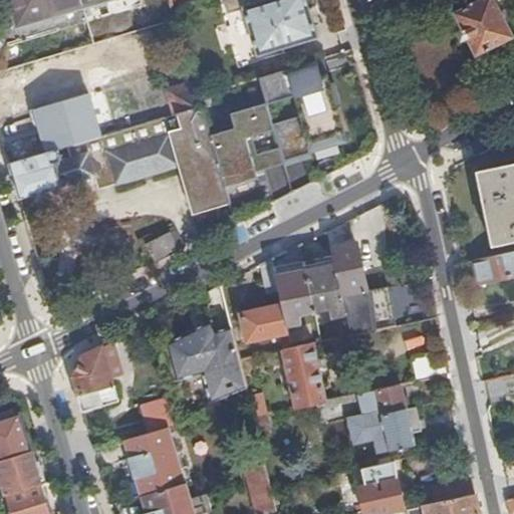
[(25,0),(10,0),(18,25),(47,16),(43,2),(28,6),(25,0)]
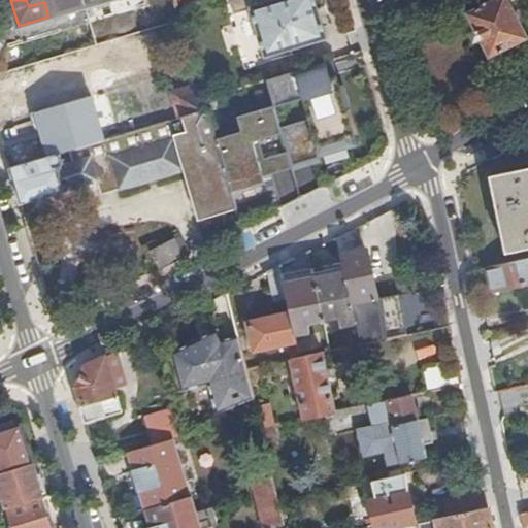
[(26,0),(29,6),(44,2),(48,17),(101,0),(26,0)]
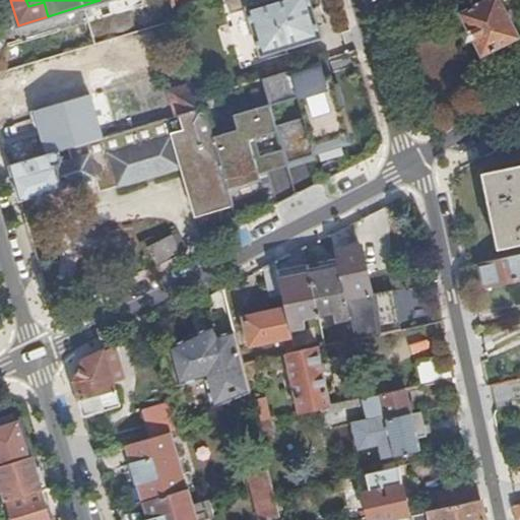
[(320,36),(309,0),(226,0),(231,11),(246,6),(259,54),(320,36)]
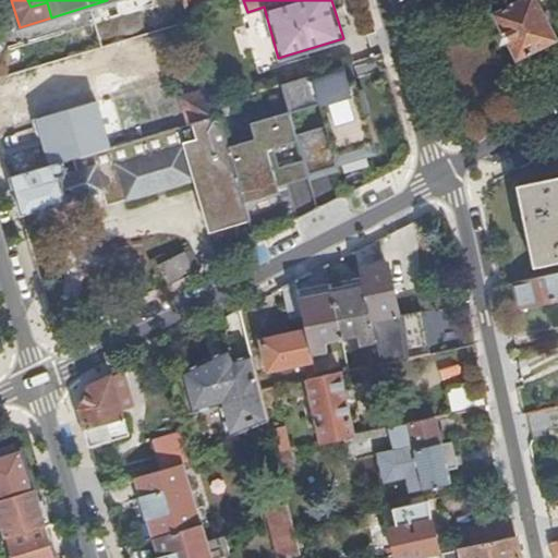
[(517,58),(557,38),(536,0),(517,0),(493,13),(517,58)]
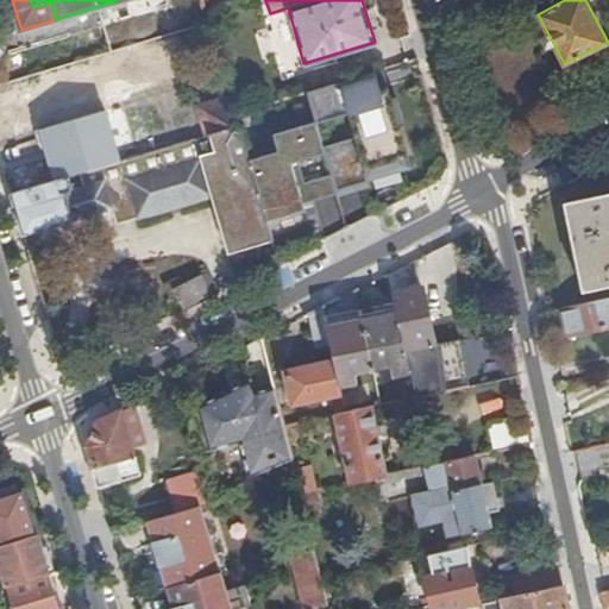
[(234,112),(249,107),(243,88),(227,92),(228,95),(234,112)]
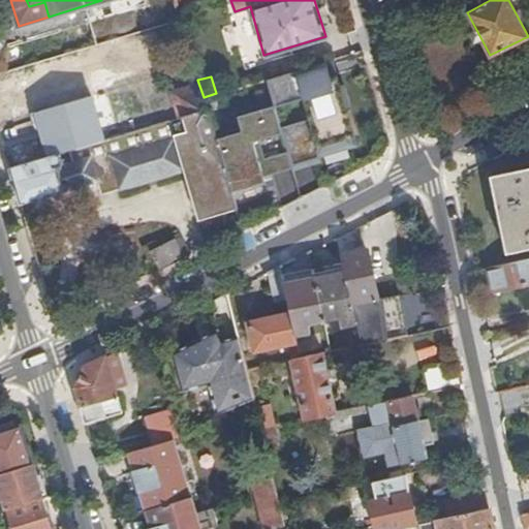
[(179,117),(206,109),(204,97),(198,83),(172,91),(179,117)]
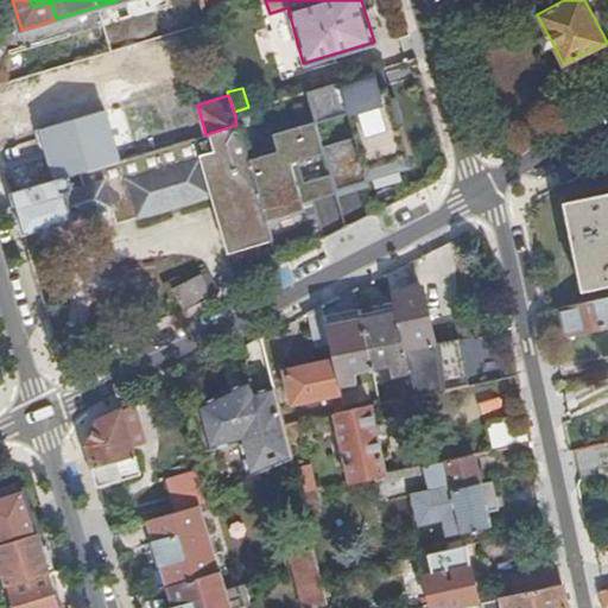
[(236,125),(270,234),(303,225),(264,102),(248,107),(234,112),(236,125)]
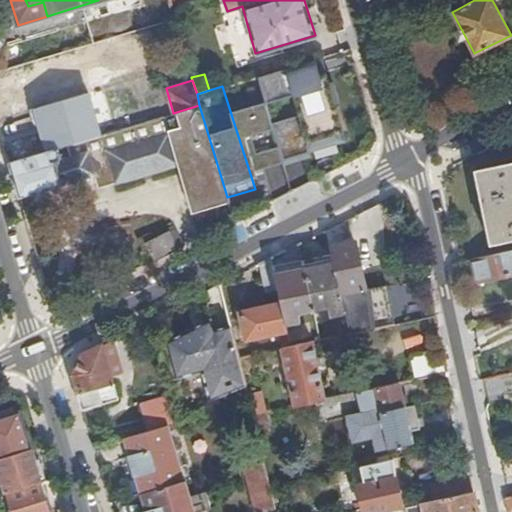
[(296,96),(292,86),(269,93),(284,137),(331,121),(319,89),(296,96)]
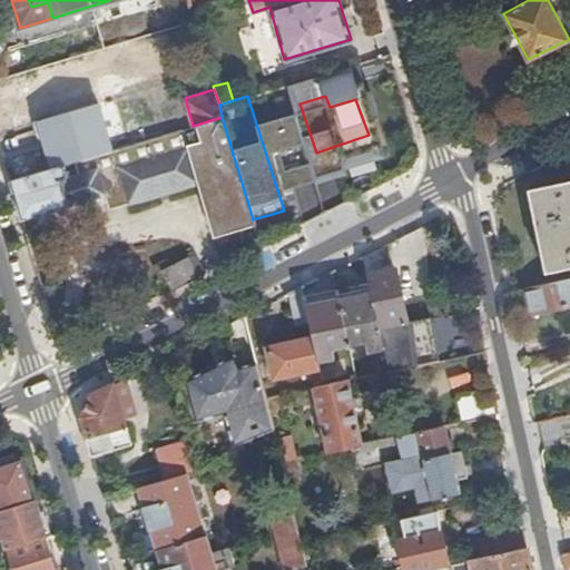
[(213,237),(255,224),(253,219),(222,117),(193,126),(9,180),(21,219),(102,194),(107,207),(197,182),(213,237)]
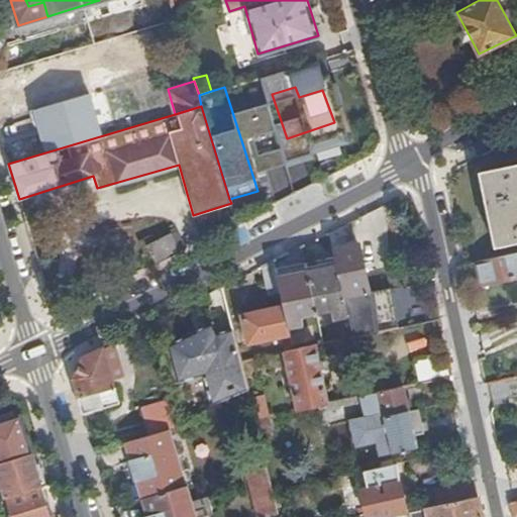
[(494,245),(516,240),(516,164),(479,172),(494,245)]
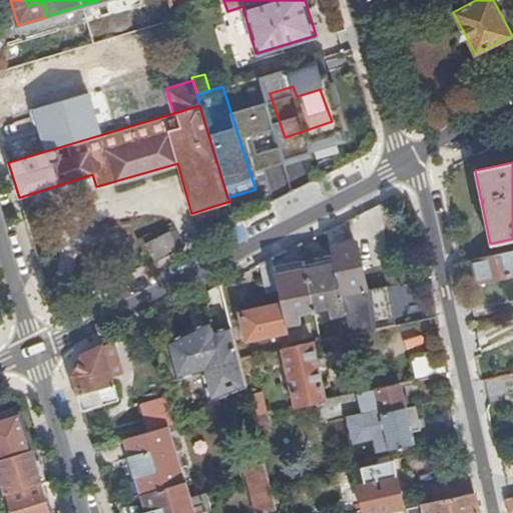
[(406,203),(398,199),(393,203),(393,211),(400,215),(406,210),(406,203)]
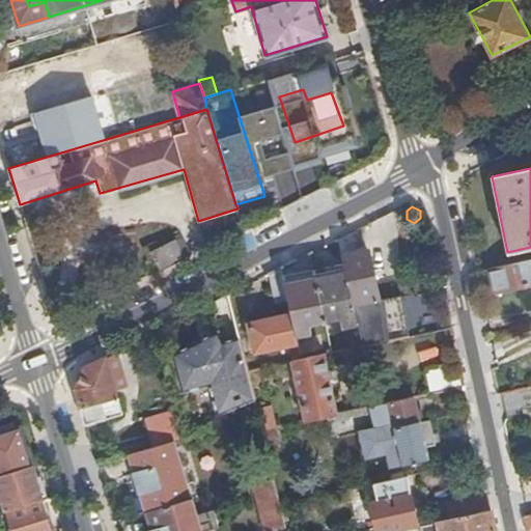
[(149,251),(159,269),(184,256),(174,238),(149,251)]
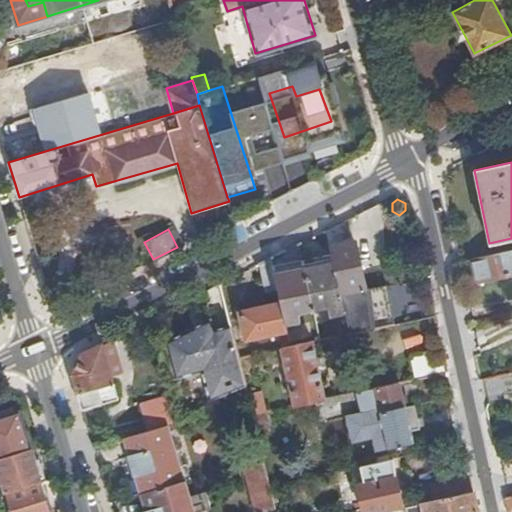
[(330,245),(331,252),(344,310),(349,332),(380,325),(376,305),(355,308),(353,296),(350,297),(349,290),(365,287),(354,239),(330,245)]
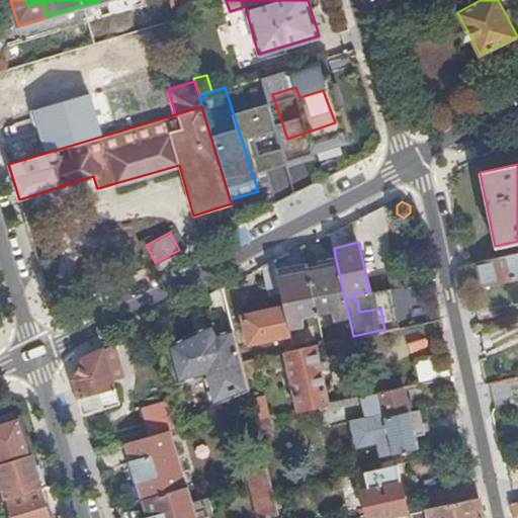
[(517,252),(477,262),(482,284),(511,278),(517,276),(517,252)]
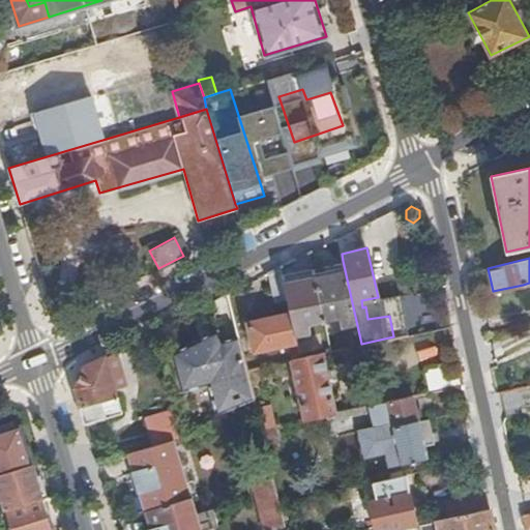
[(343,261),(313,267),(324,318),(342,315),(344,324),(356,321),(343,261)]
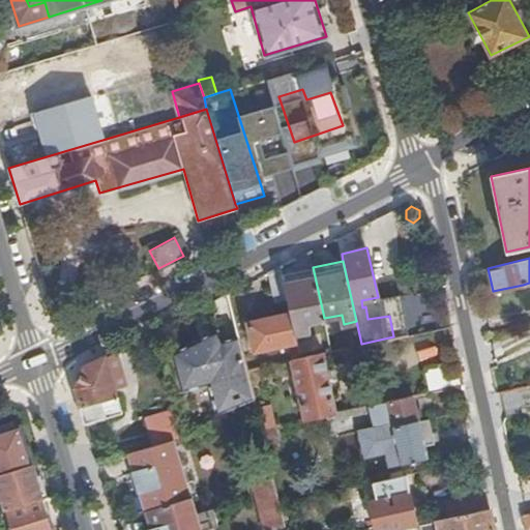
[(282,265),(268,271),(274,300),(289,298),(284,273),(282,265)]
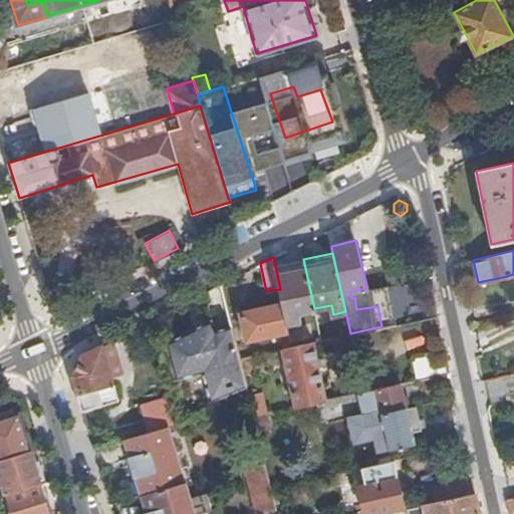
[(275,265),(280,289),(282,302),(287,323),(301,320),(300,311),(314,308),(303,259),(275,265)]
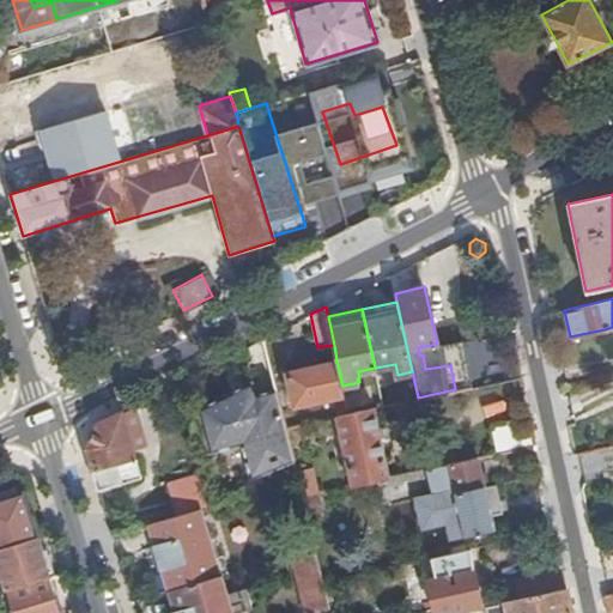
[(605,329),(570,337),(571,344),(606,337),(605,329)]
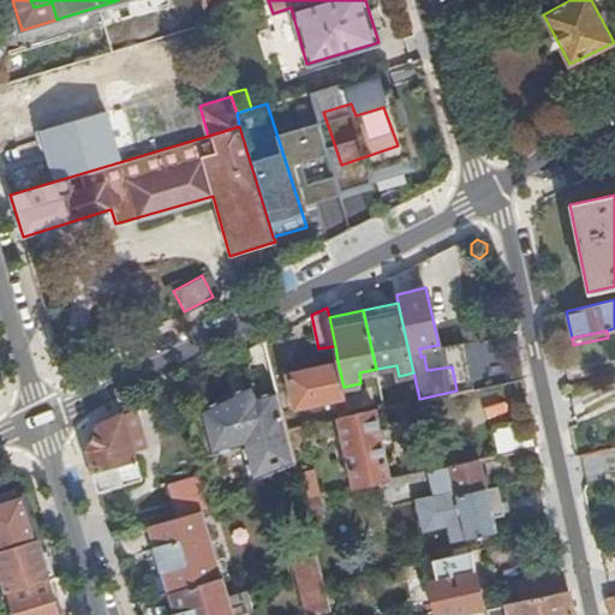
[(335,399),(339,417),(350,415),(346,395),(345,396),(344,387),(338,362),(287,372),(294,406),(335,399)]
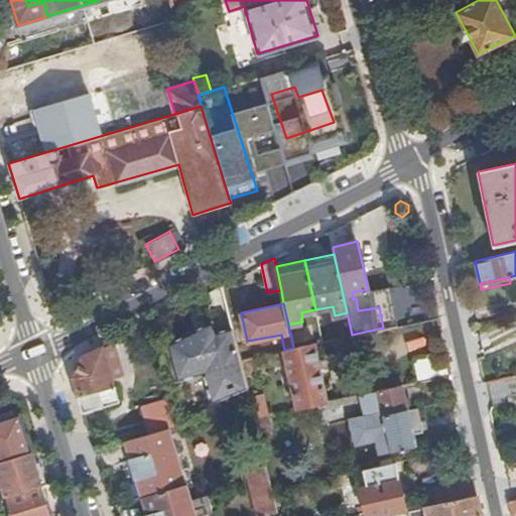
[(438,316),(436,308),(428,310),(429,317),(438,316)]
